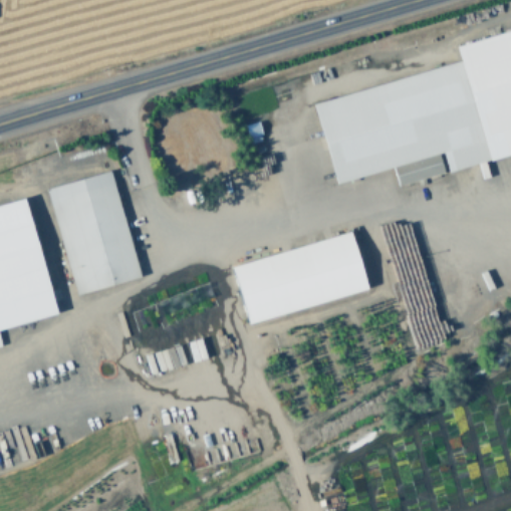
[(339,184),(316,103),(467,60),(496,159),(453,171),(448,154),(442,156),(447,173),(402,186),(397,168),(339,184)]
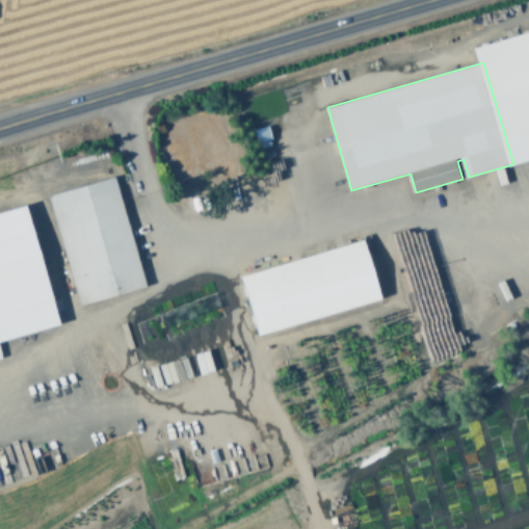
[(261,141),(257,130),(269,126),(273,138),(261,141)]
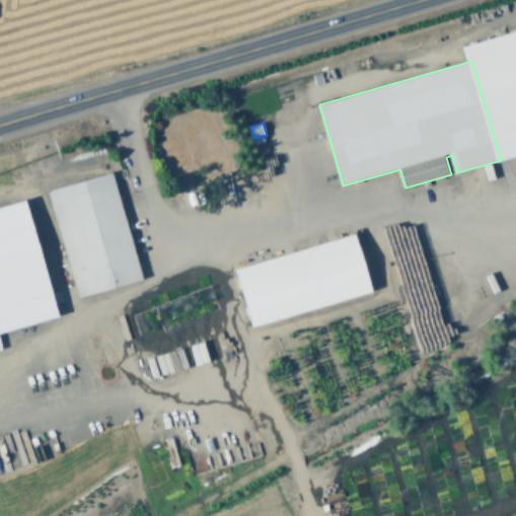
[(166,137),(165,131),(173,128),(174,135),(166,137)]
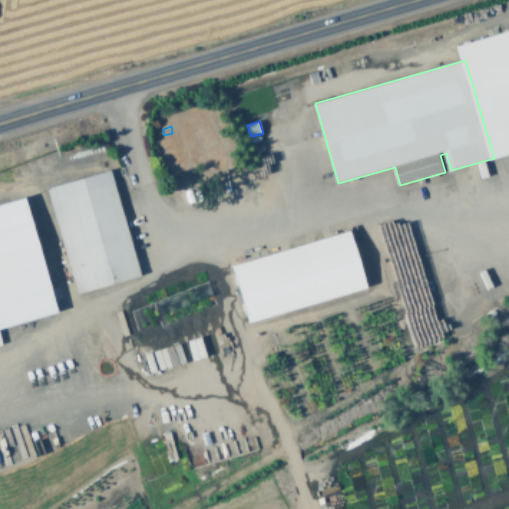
[(228,167),(236,165),(238,173),(230,175),(228,167)]
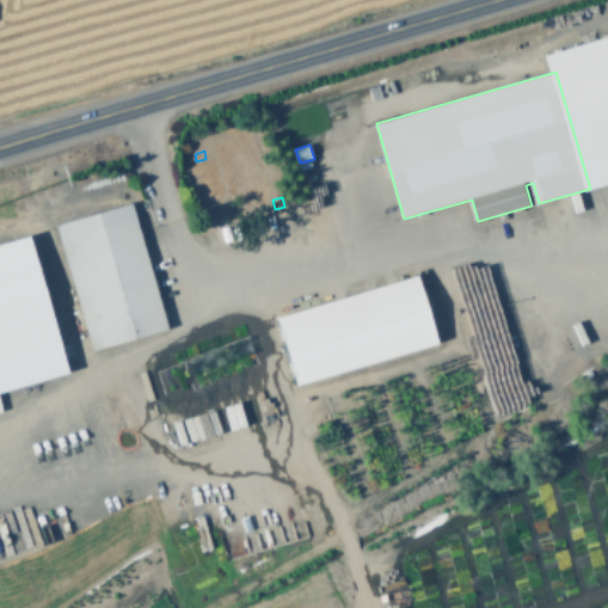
[(59,226),(134,203),(171,329),(94,351),(59,226)]
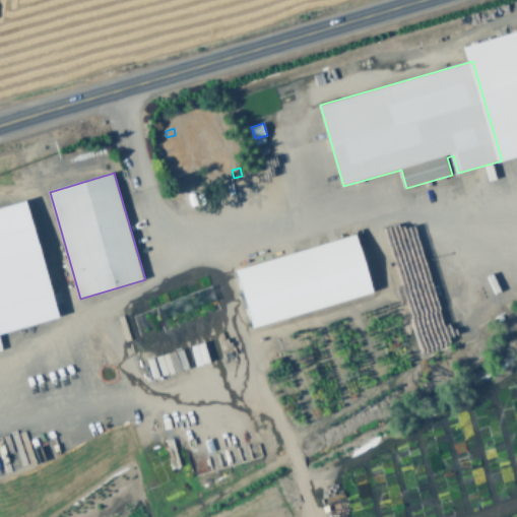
[(0,208),(24,202),(58,319),(0,335),(0,208)]
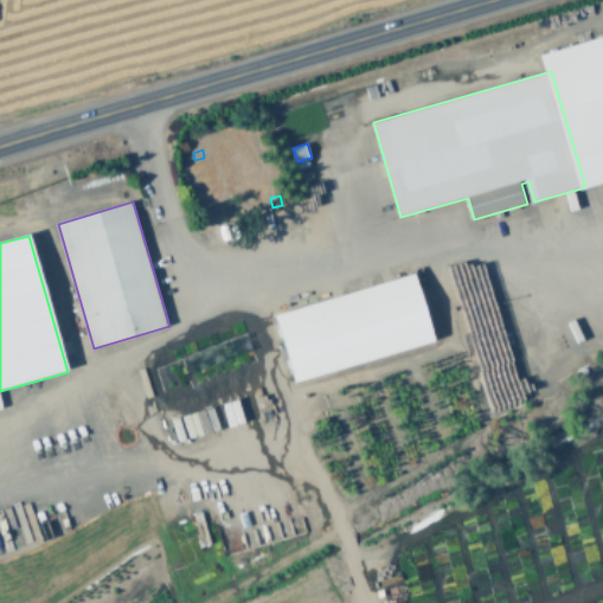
[(277,314),(417,273),(437,339),(296,380),(277,314)]
